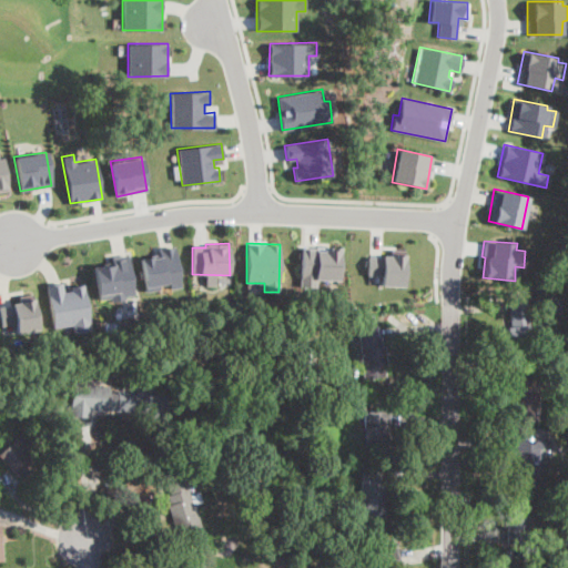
[(340,246),(337,280),(300,279),(301,244),(340,246)]
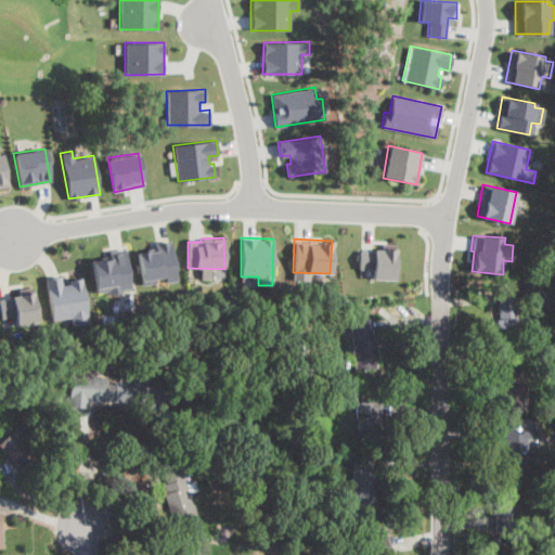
[(137,252),(142,284),(177,279),(170,241),(154,243),(155,248),(137,252)]
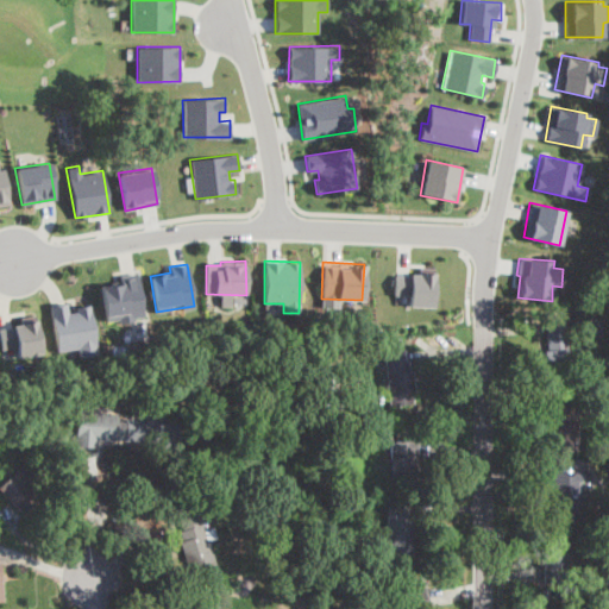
[(418,268),(433,268),(432,306),(408,306),(407,295),(394,294),(394,274),(418,274),(418,268)]
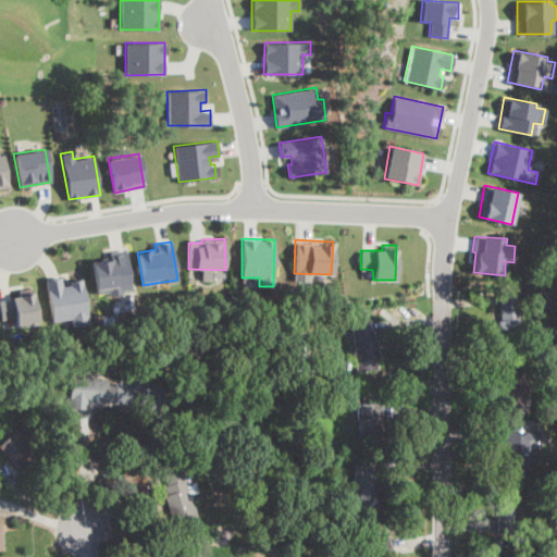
[(90,260),(98,295),(133,289),(125,249),(107,252),(108,258),(90,260)]
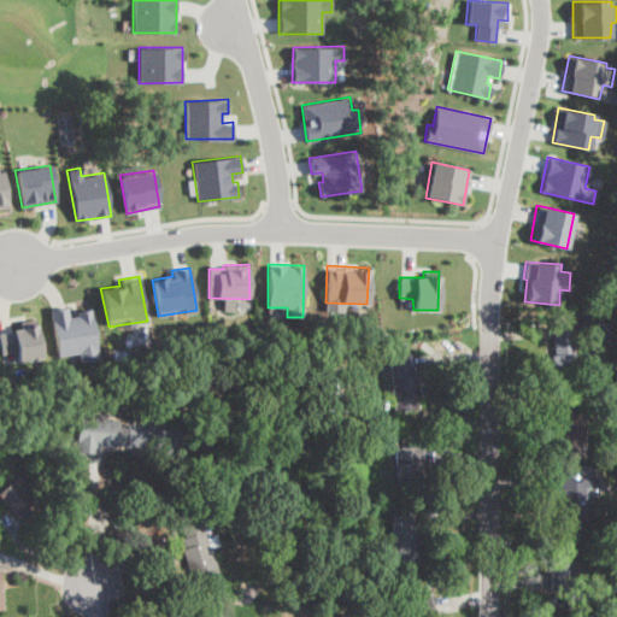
[(211,298),(211,311),(235,311),(235,298),(211,298)]
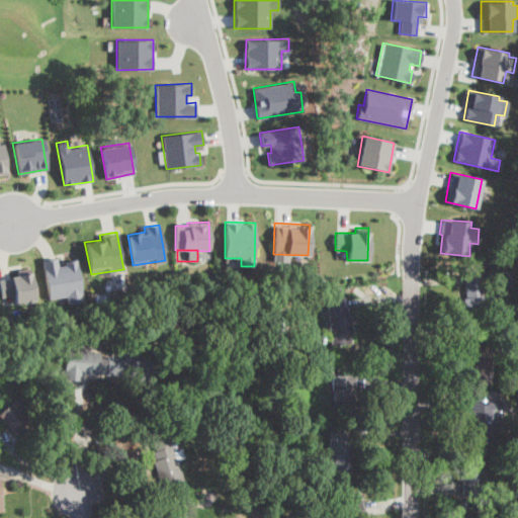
[(41,259),(49,297),(61,296),(62,304),(82,300),(76,259),(64,261),(65,265),(59,265),(57,256),(41,259)]
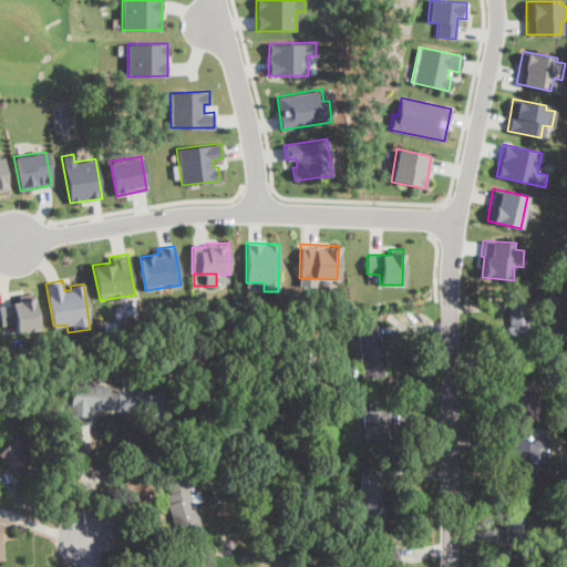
[(0,305),(0,317),(3,334),(39,329),(32,292),(17,296),(18,302),(0,305)]
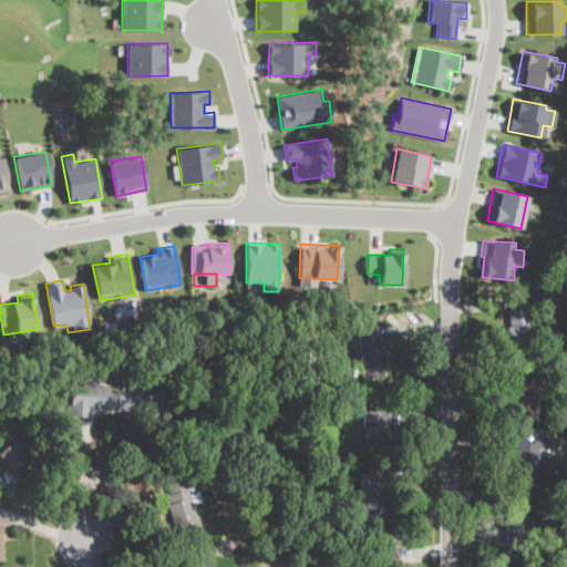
[(531,342),(504,344),(502,329),(506,328),(504,305),(526,301),(531,342)]
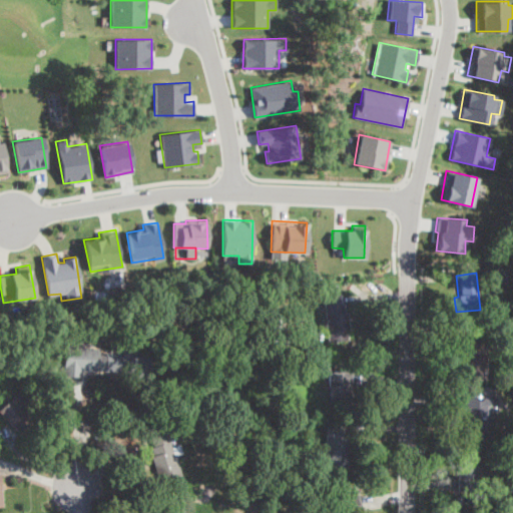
[(343,303),(343,306),(345,305),(346,313),(349,313),(350,331),(348,331),(349,341),(330,343),(326,297),(342,295),(343,303)]
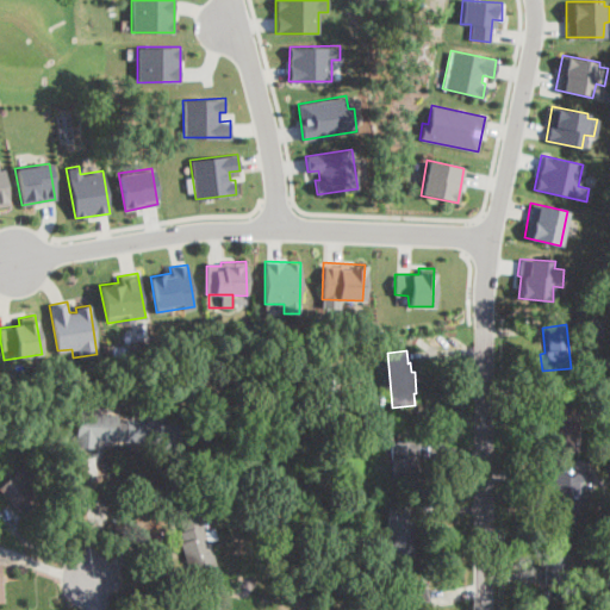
[(328,412),(316,414),(316,400),(328,400),(328,412)]
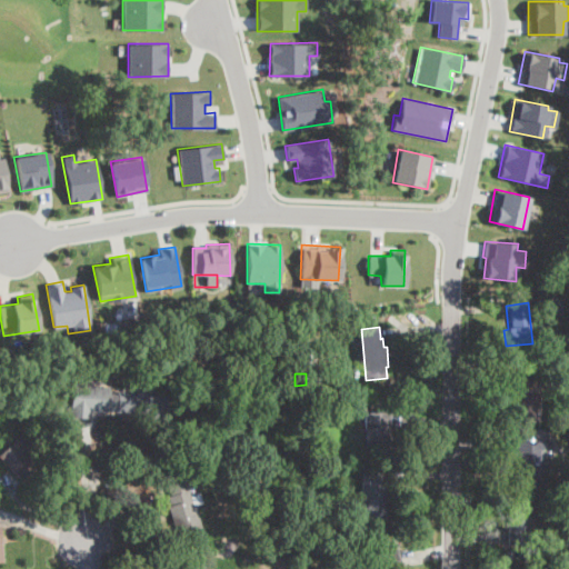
[(535,378),(535,389),(540,389),(541,420),(519,421),(518,407),(513,407),(513,389),(513,377),(535,376),(535,378)]
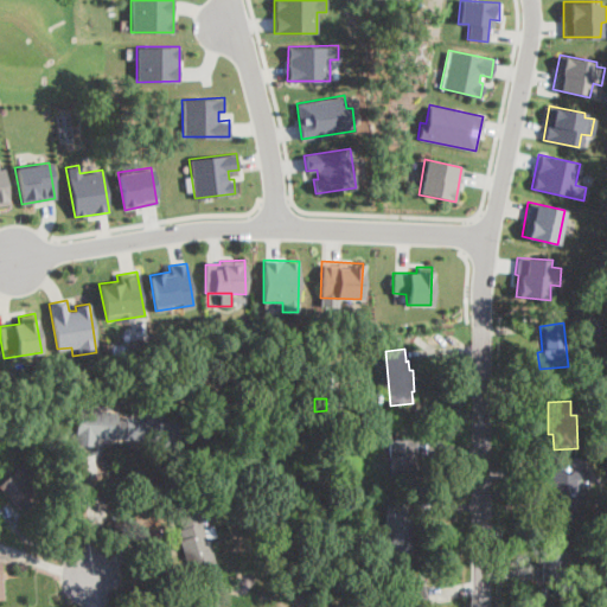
[(180,423),(178,461),(154,459),(157,442),(122,440),(123,438),(116,438),(115,440),(97,438),(96,447),(75,446),(78,409),(117,414),(117,417),(180,423)]
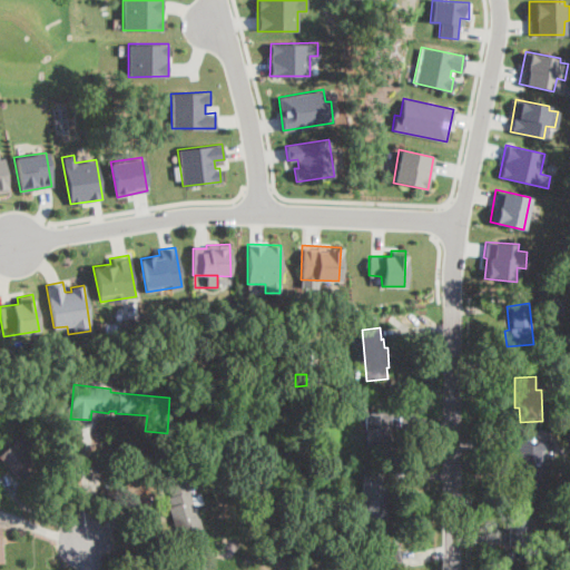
[(387,450),(366,451),(365,413),(392,413),(392,441),(387,441),(387,450)]
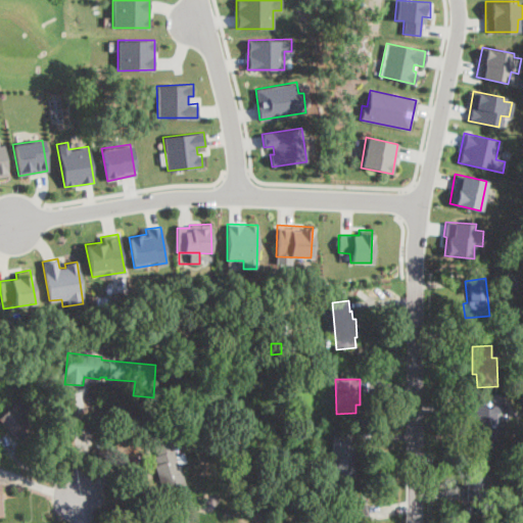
[(36,430),(20,443),(0,420),(0,418),(27,394),(40,409),(28,420),(36,430)]
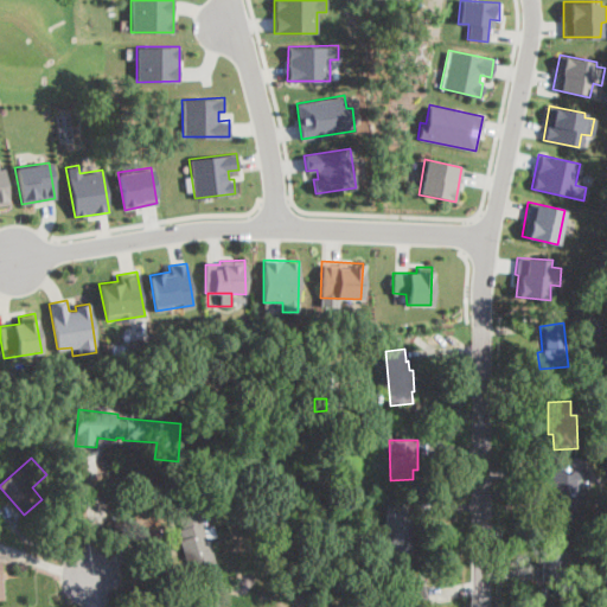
[(228,481),(221,485),(216,475),(223,472),(228,481)]
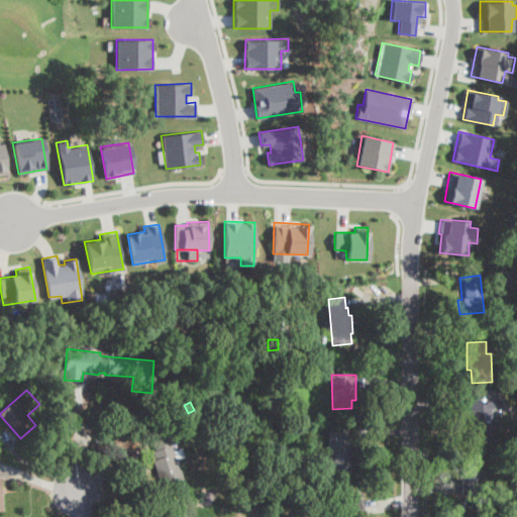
[(493,439),(469,440),(468,421),(471,421),(470,403),(502,402),(502,407),(492,407),(493,439)]
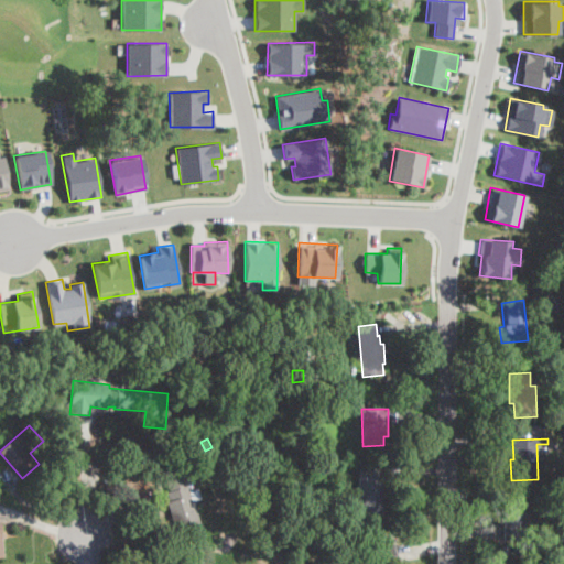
[(203,449),(196,454),(192,445),(199,442),(203,449)]
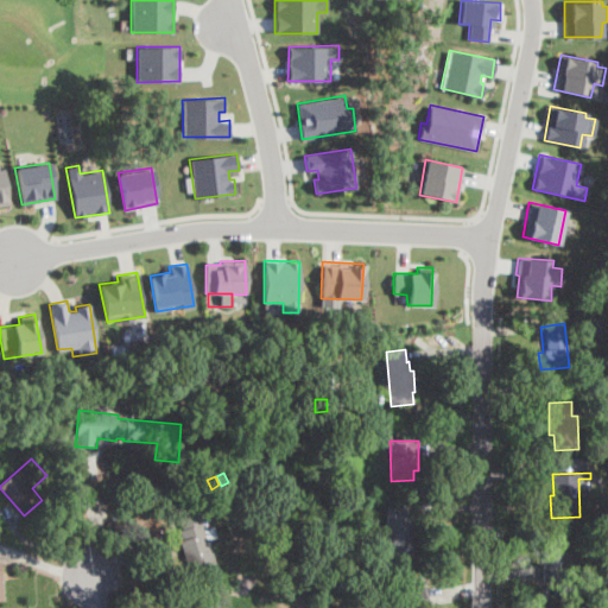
[(413,513),(413,515),(416,515),(416,534),(412,534),(412,556),(388,556),(388,501),(413,501),(413,513)]
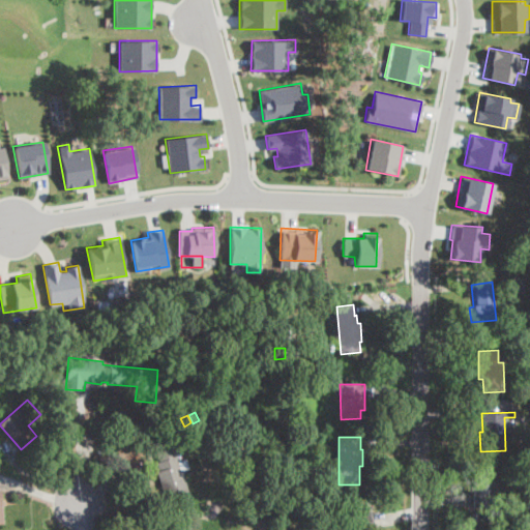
[(181,470),(188,492),(168,499),(166,490),(164,490),(157,472),(159,472),(157,464),(159,463),(156,453),(174,447),(181,470)]
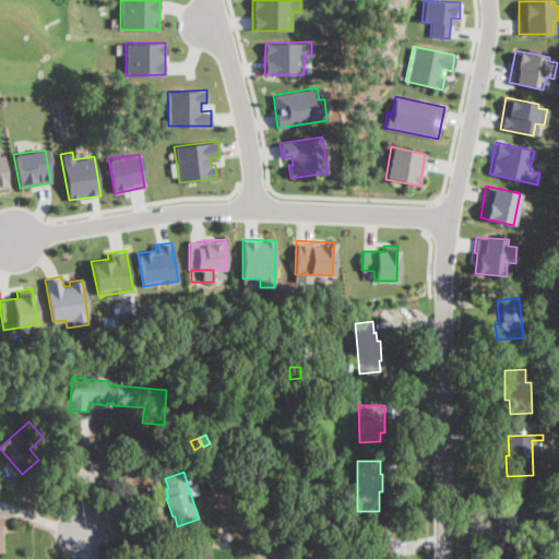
[(262,522),(251,524),(249,515),(260,513),(262,522)]
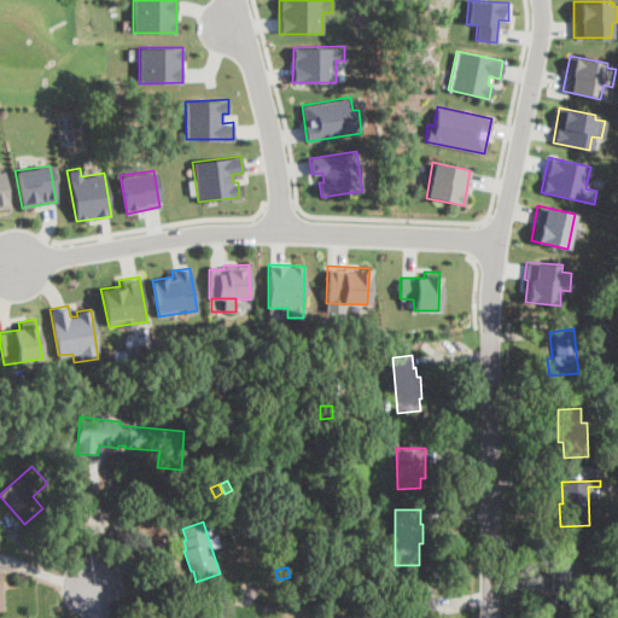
[(356,602),(344,602),(343,587),(356,587),(356,602)]
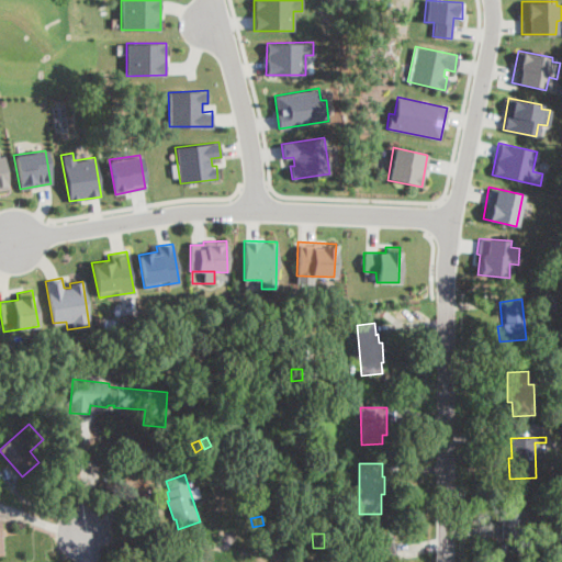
[(191,561),(177,561),(176,554),(188,551),(191,561)]
